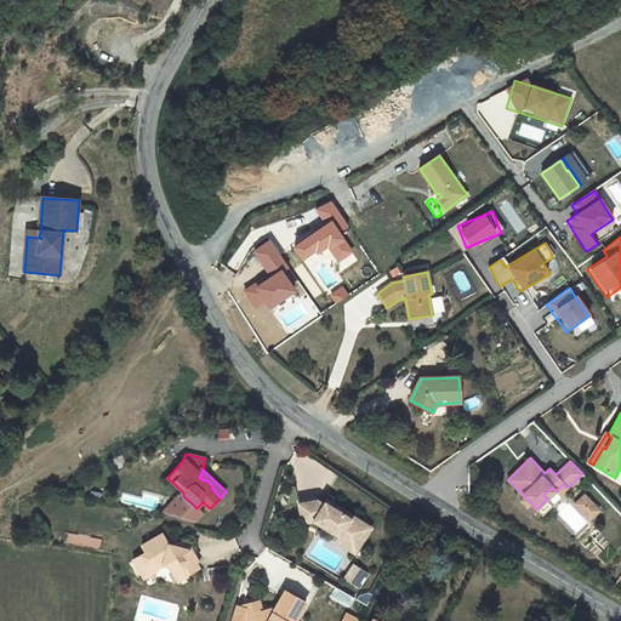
[(559,495),(567,488),(563,484),(556,491),(559,495)]
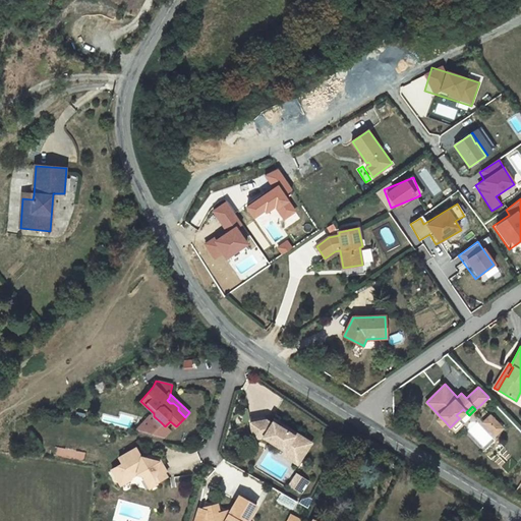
[(463,409),(456,415),(460,418),(466,412),(463,409)]
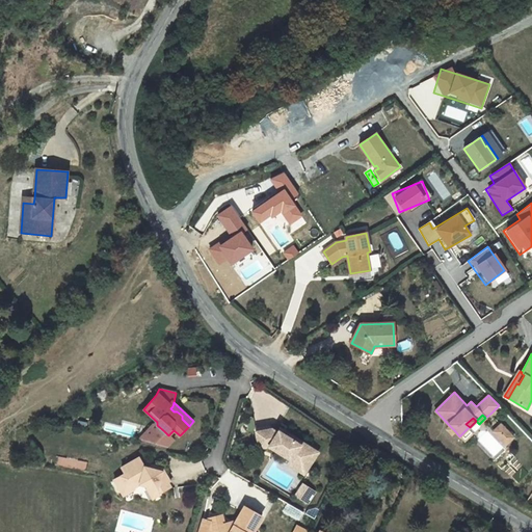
[(505,428),(501,424),(494,431),(498,435),(505,428)]
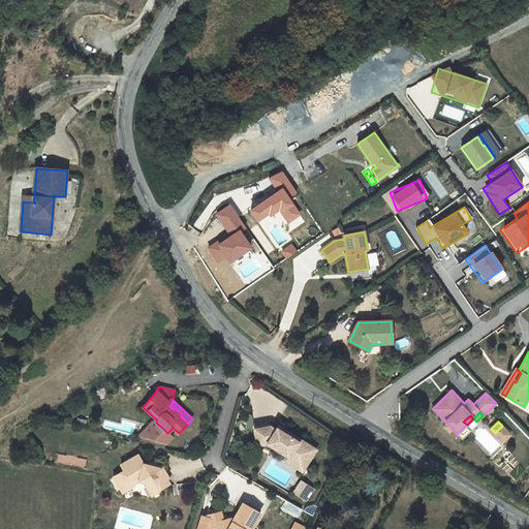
[(449,432),(453,429),(446,423),(443,426),(449,432)]
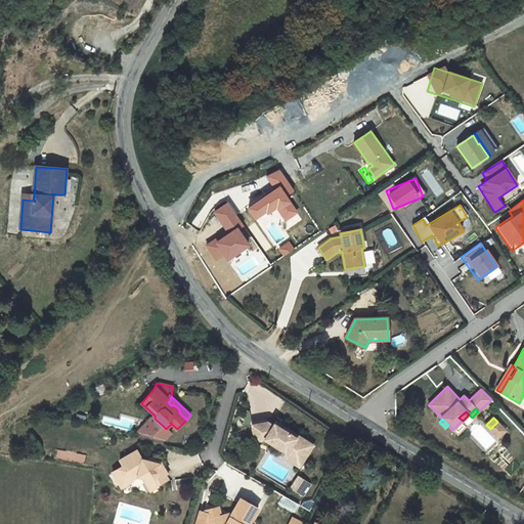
[(291,430),(276,421),(274,424),(285,430),(285,431),(288,434),(291,430)]
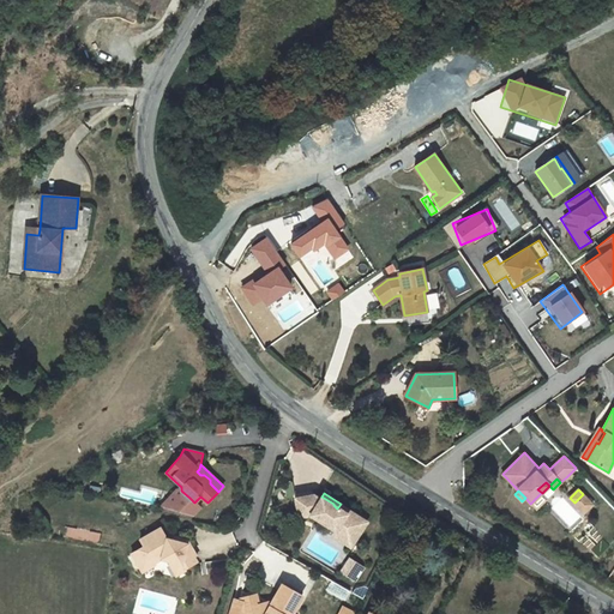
[(541,493),(531,503),(536,509),(546,499),(541,493)]
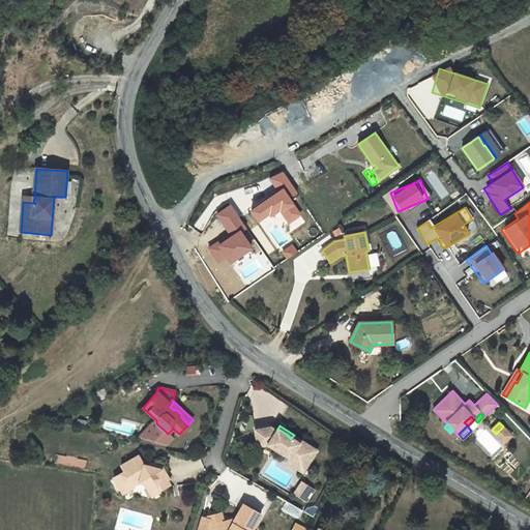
[(303,457),(311,446),(294,435),(291,439),(288,436),(288,435),(277,429),(277,430),(272,427),(256,430),(259,446),(268,444),(290,459),(295,451),(303,457)]
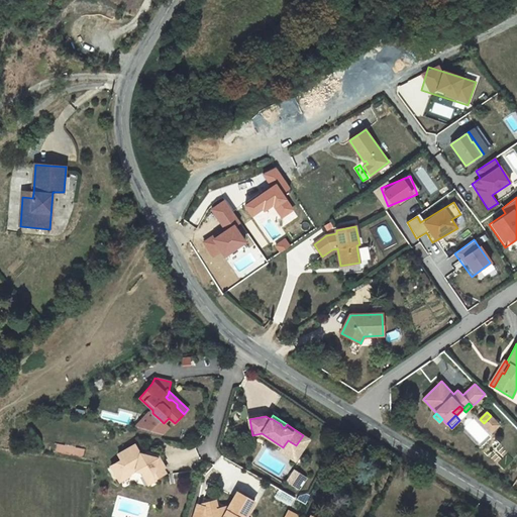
[(499,425),(491,416),(484,423),(492,432),(499,425)]
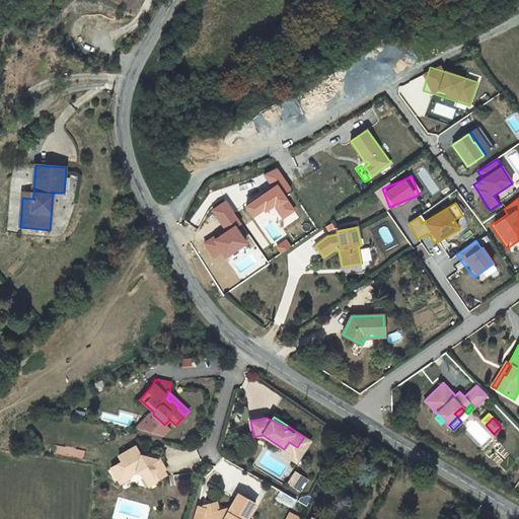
[(310,441),(304,437),(297,447),(289,442),(284,449),(281,452),(297,462),(310,441)]
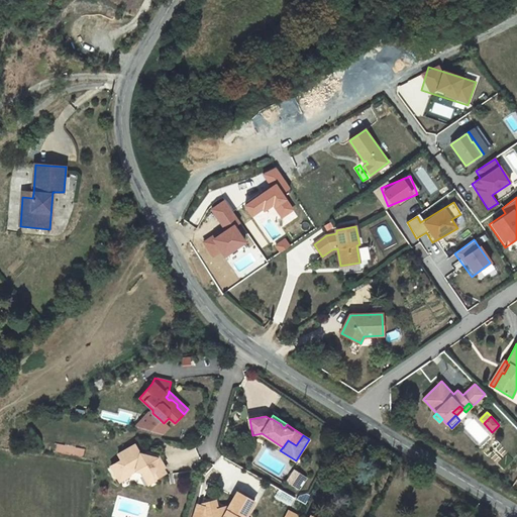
[(84,456),(85,447),(58,444),(57,452),(84,456)]
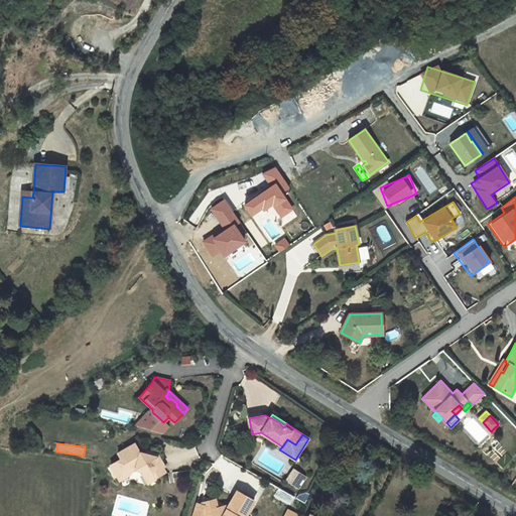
[(140,453),(135,443),(118,454),(121,460),(111,466),(118,478),(128,472),(129,474),(136,470),(143,472),(153,474),(155,478),(165,472),(163,468),(164,467),(157,454),(153,453),(152,456),(140,453)]
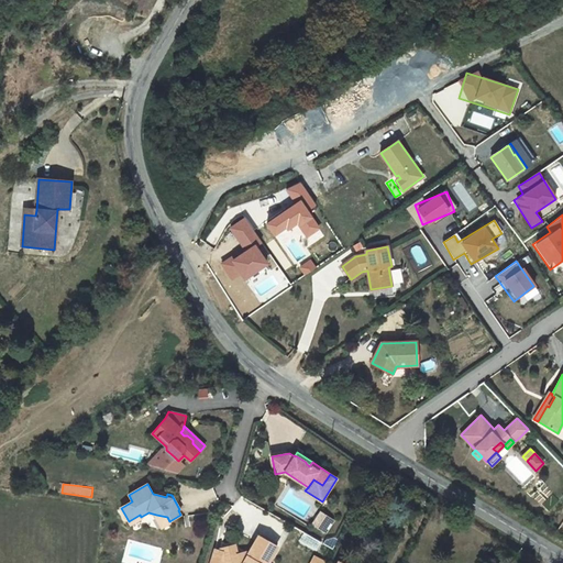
[(330,518),(321,512),(313,523),(322,530),(330,518)]
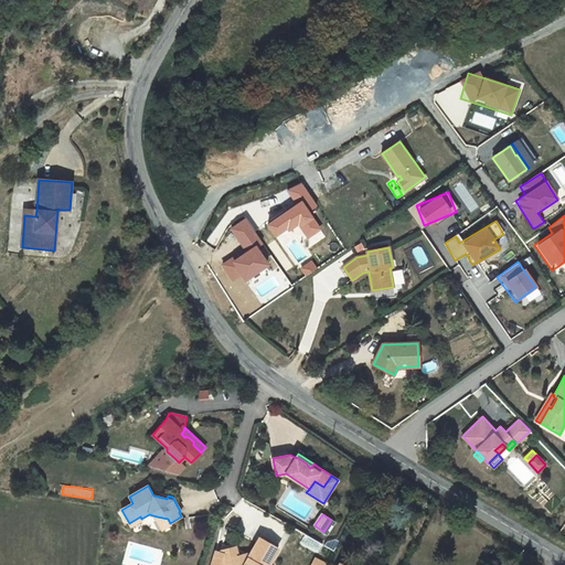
[(141,519),(140,516),(129,523),(131,526),(142,520),(141,519)]
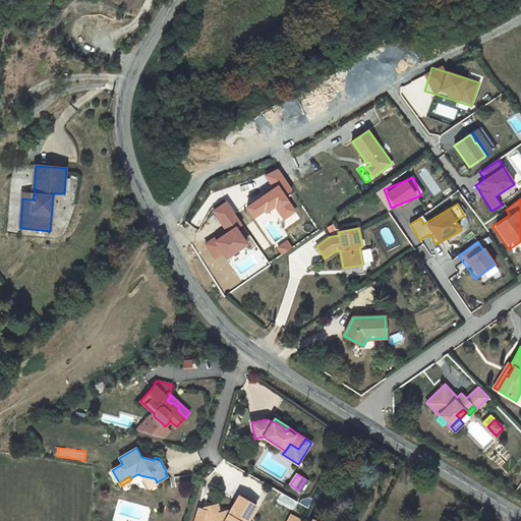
[(157,482),(155,478),(145,476),(145,478),(150,487),(157,483),(157,482)]
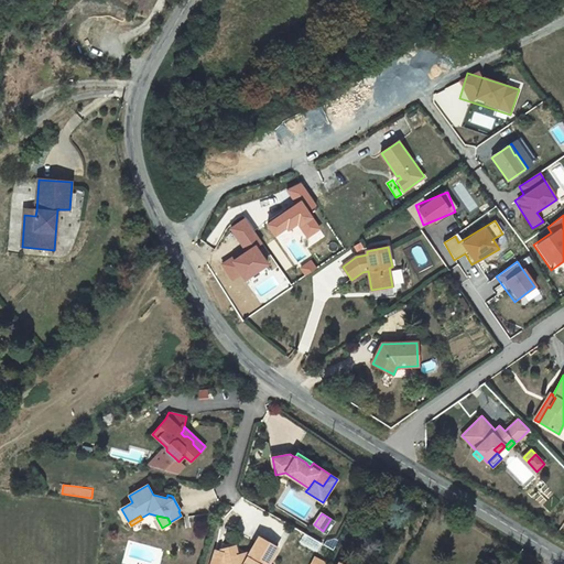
[(334,521),(331,519),(323,531),(327,533),(334,521)]
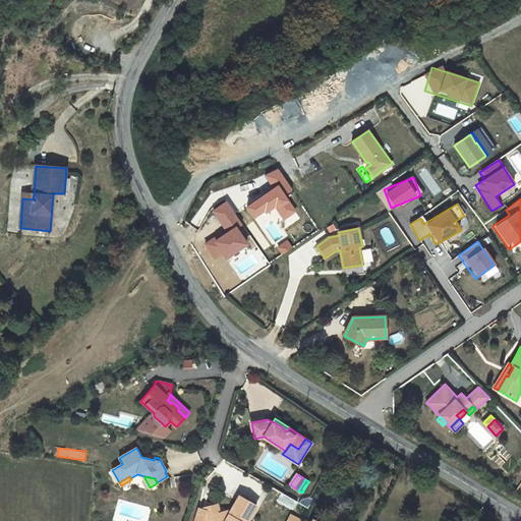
[(280,491),(275,501),(291,509),(296,500),(280,491)]
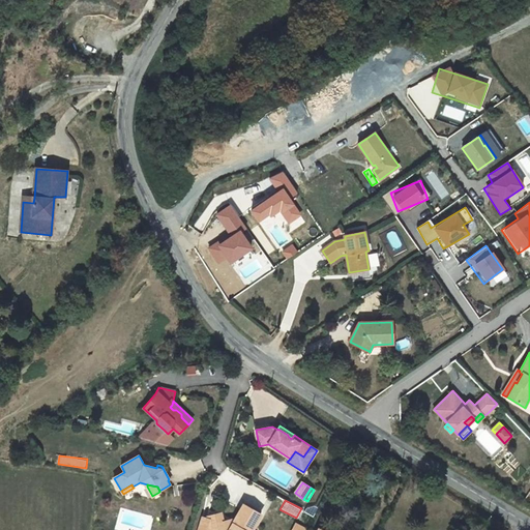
[(252,529),(261,514),(243,504),(233,524),(231,526),(229,529),(226,528),(226,527),(215,529),(252,529)]
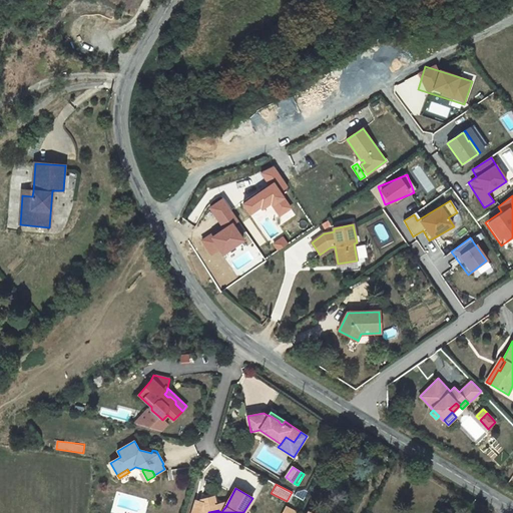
[(283,504),(280,512),(294,512),(296,509),(283,504)]
